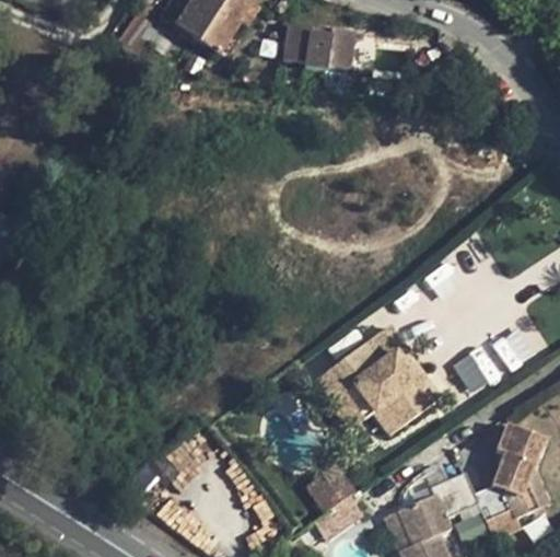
[(168,0),(162,11),(166,14),(164,18),(218,54),(238,22),(236,21),(249,1),(247,0),(168,0)]
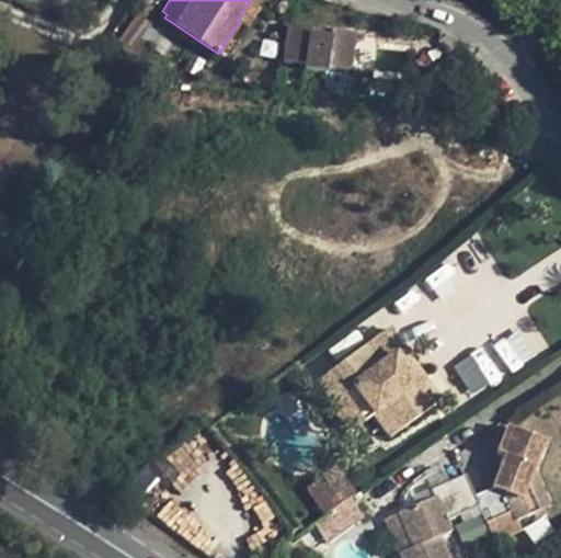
[(237,21),(239,22),(245,27),(259,8),(250,1),(237,21)]
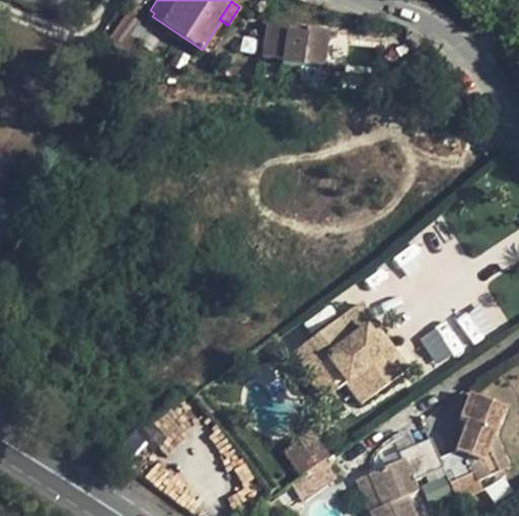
[(139,21),(126,12),(109,38),(129,51),(138,39),(134,37),(130,33),(139,21)]
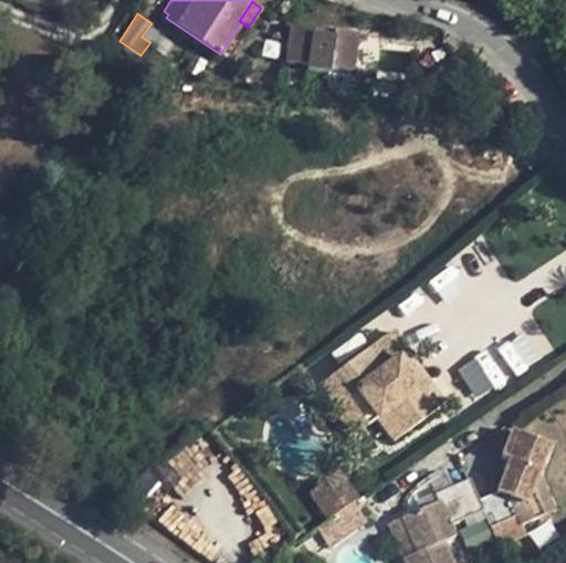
[(248,28),(241,22),(220,54),(227,59),(248,28)]
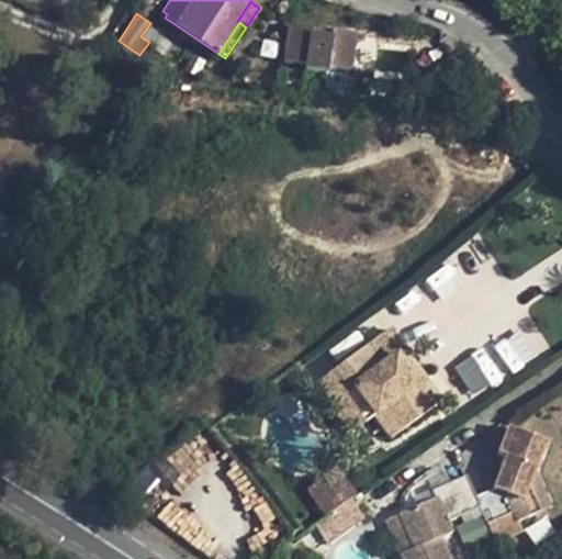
[(155,25),(150,23),(141,36),(145,40),(155,25)]
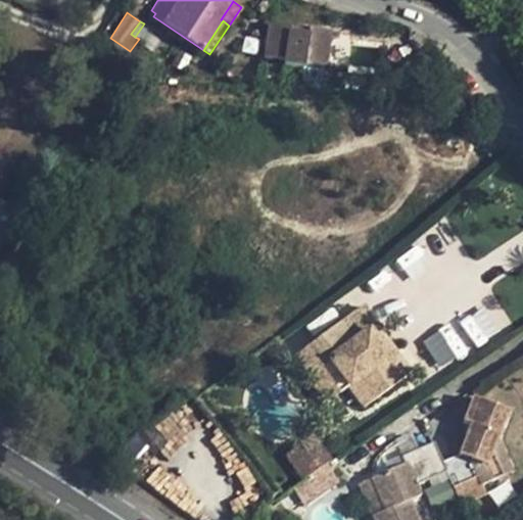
[(265,56),(284,59),(283,63),(304,66),(305,61),(326,63),(331,30),(308,28),(308,33),(299,31),(300,27),(289,26),(289,25),(269,21),(265,56)]
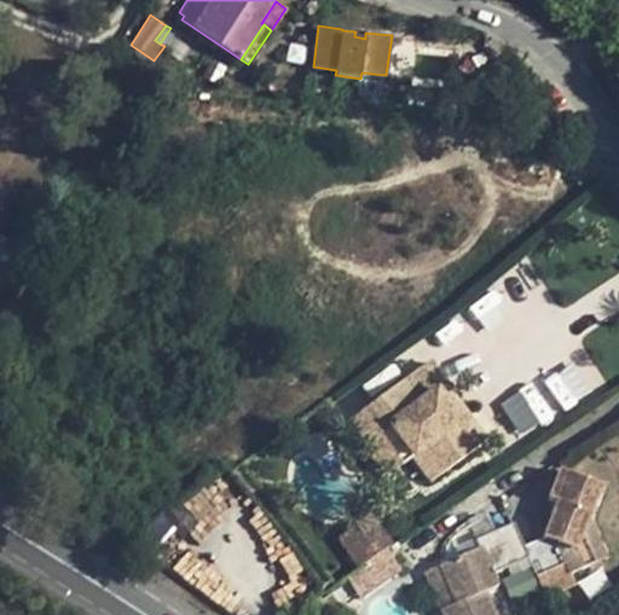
[(0,180),(0,198),(3,201),(11,186),(0,180)]
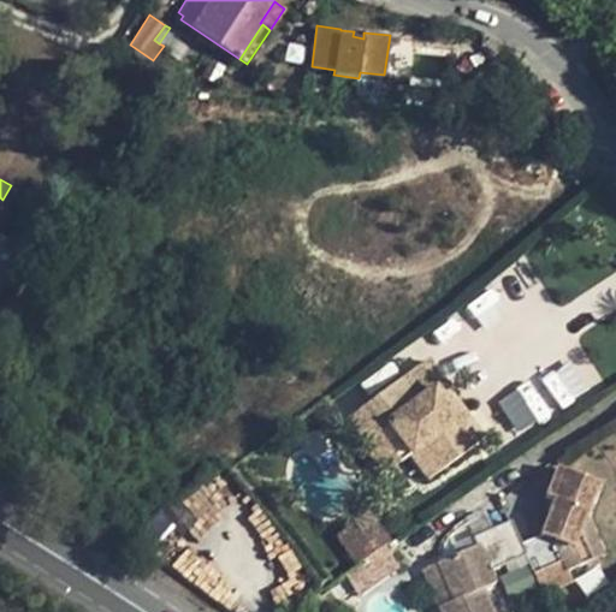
[(563,405),(596,378),(570,349),(539,376),(563,405)]
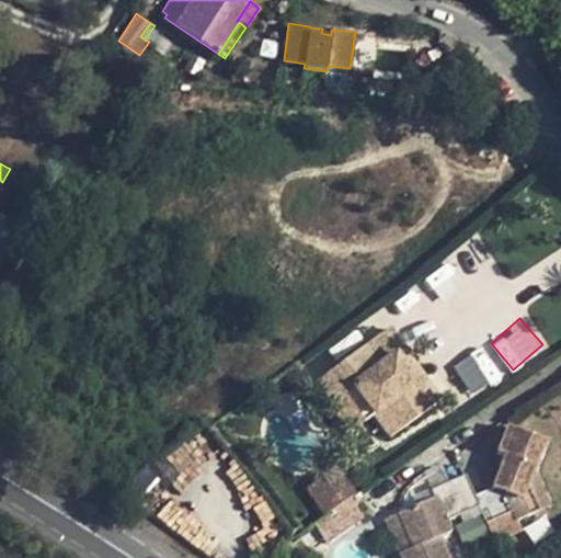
[(433,394),(401,349),(404,346),(390,327),(313,379),(328,400),(356,380),(373,405),(387,425),(433,394)]
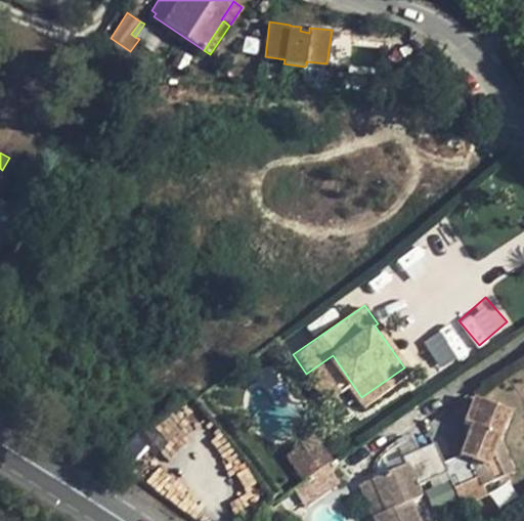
[(423,339),(442,366),(470,347),(450,318),(423,339)]
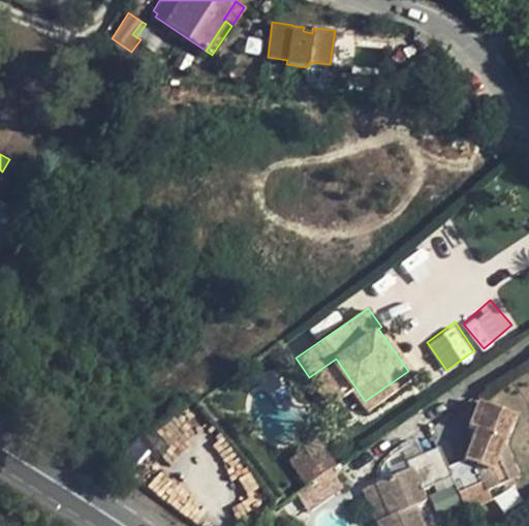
[(309,377),(325,400),(351,381),(336,359),(309,377)]
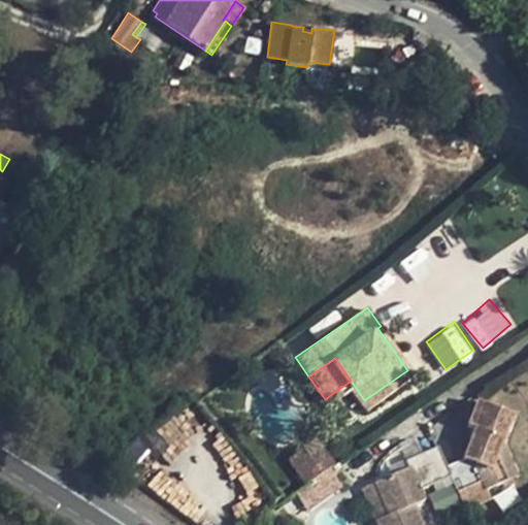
[(467,424),(474,427),(462,458),(446,465),(450,476),(452,479),(457,491),(482,481),(485,488),(485,489),(503,481),(497,467),(501,465),(496,454),(501,440),(512,413),(477,399),(467,424)]
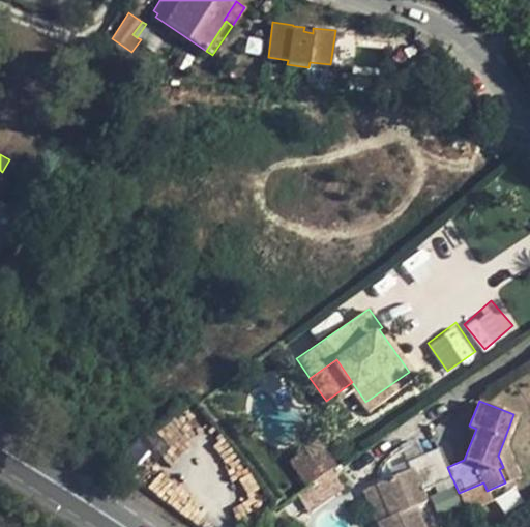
[(164,452),(192,440),(181,417),(153,429),(164,452)]
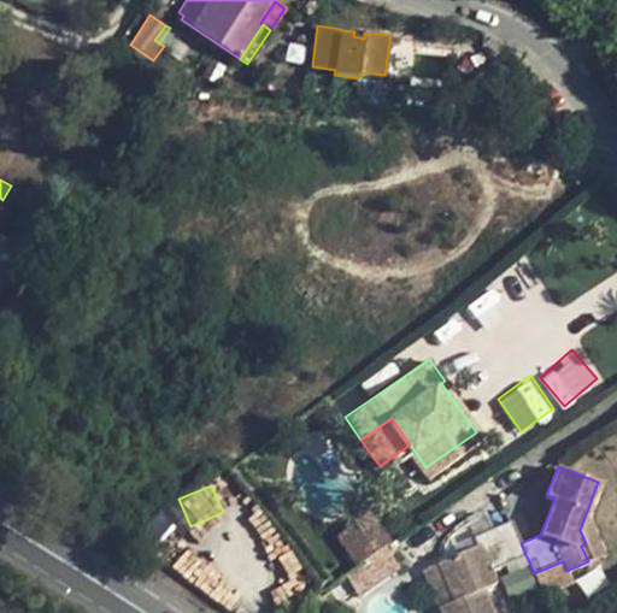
[(248,512),(269,549),(282,542),(262,505),(248,512)]
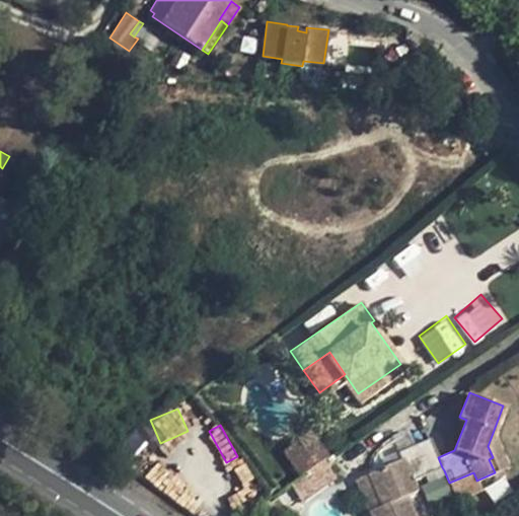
[(285,449),(302,474),(326,457),(309,432),(285,449)]
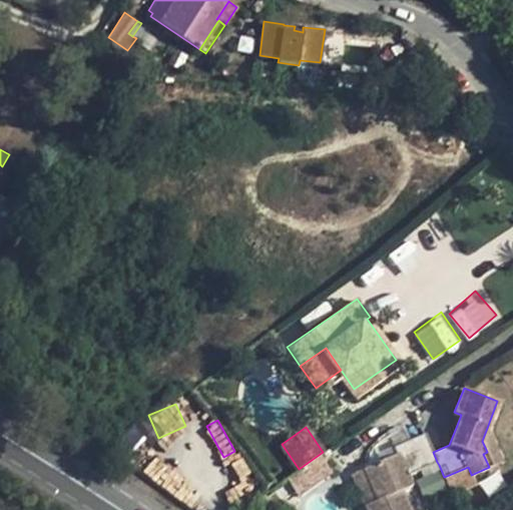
[(503,462),(487,428),(482,441),(487,452),(493,466),(503,462)]
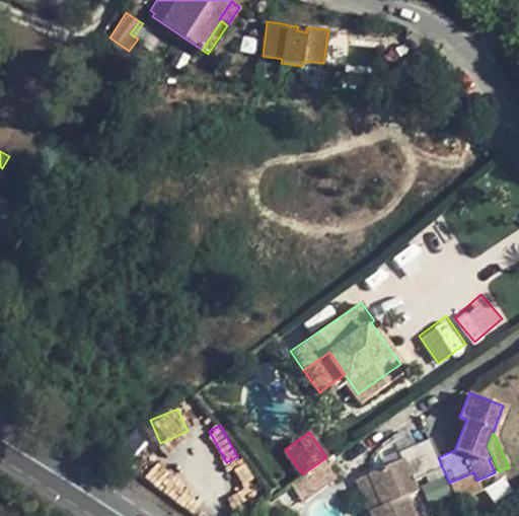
[(400,458),(367,472),(381,504),(369,509),(372,515),(415,515),(406,496),(417,491),(412,481),(442,467),(438,457),(429,437),(397,451),(400,458)]
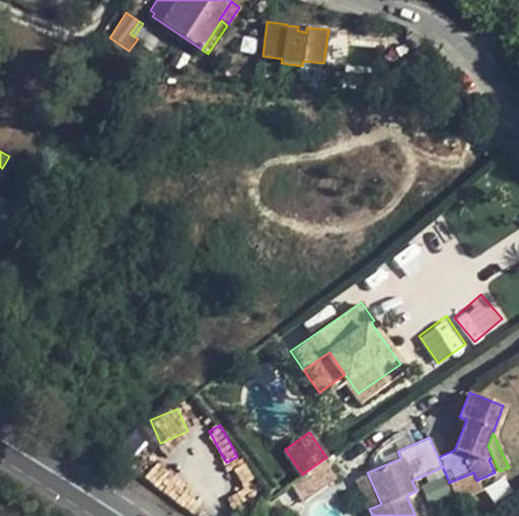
[(493,457),(489,459),(495,472),(499,471),(493,457)]
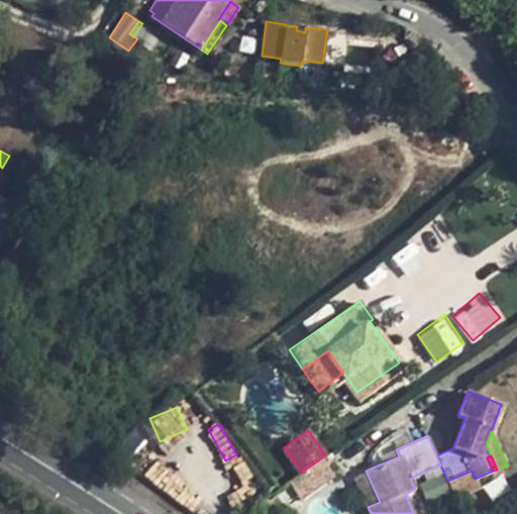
[(447,481),(442,469),(427,475),(433,490),(440,486),(446,502),(454,498),(448,485),(447,481)]
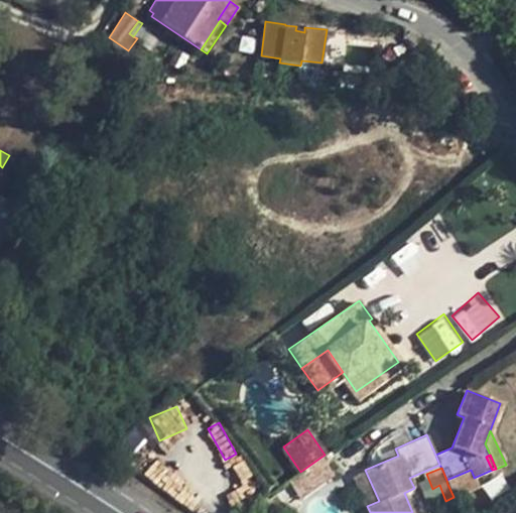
[(354,475),(367,506),(379,501),(365,470),(354,475)]
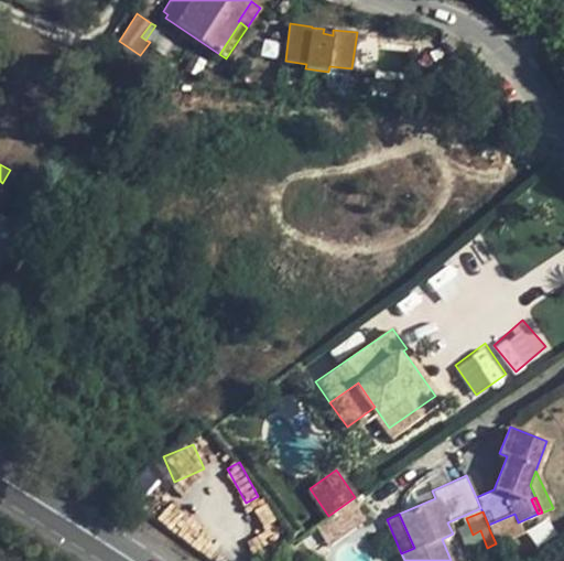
[(506,526),(518,521),(514,514),(488,525),(489,529),(506,526)]
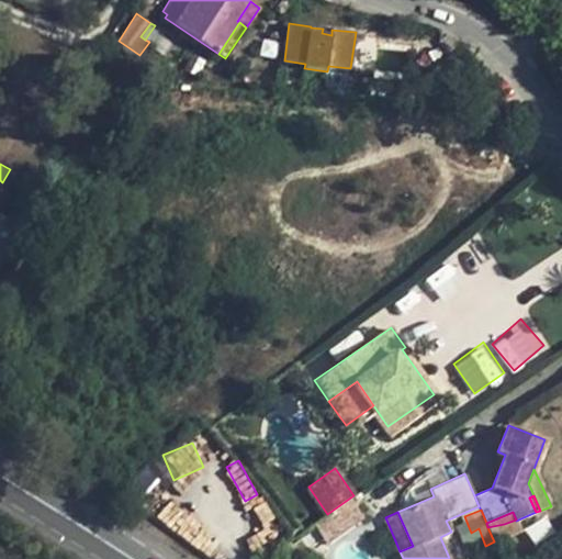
[(504,524),(487,527),(494,541),(509,535),(504,524)]
